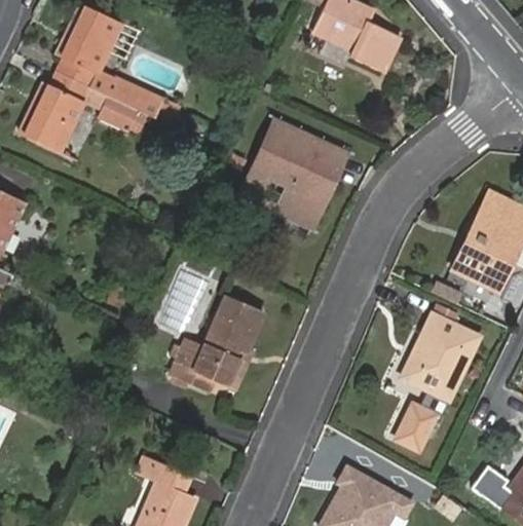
[(346,0),(323,0),(311,29),(349,49),(347,55),(379,71),(396,35),(365,20),(369,10),(346,0)]
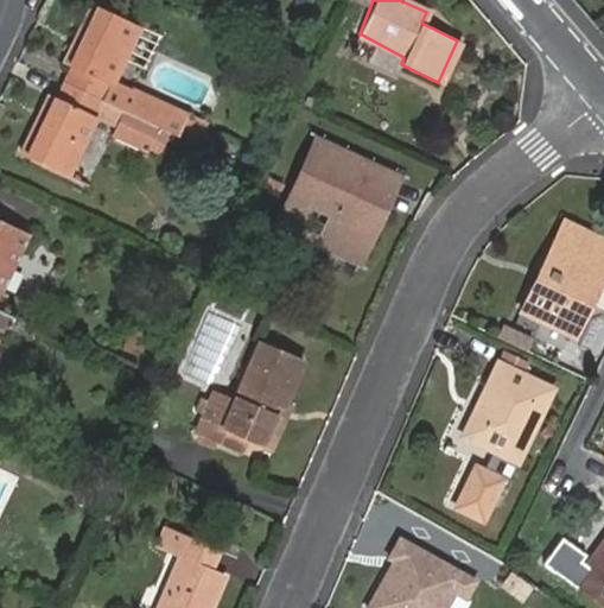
[(69,68),(63,82),(97,97),(120,107),(166,128),(176,133),(183,119),(184,115),(110,82),(122,56),(135,26),(88,6),(62,64),(69,68)]
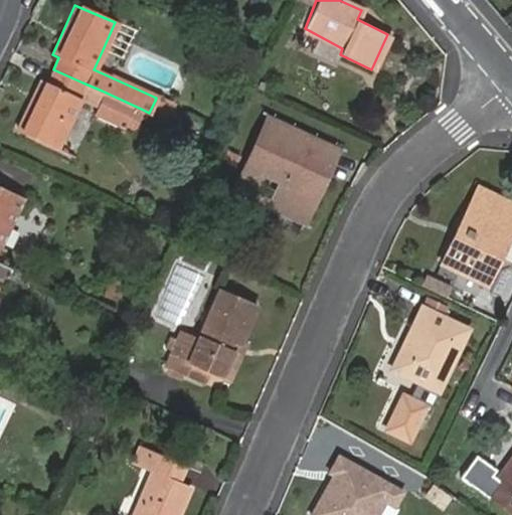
[(121,55),(132,30),(115,22),(104,47),(121,55)]
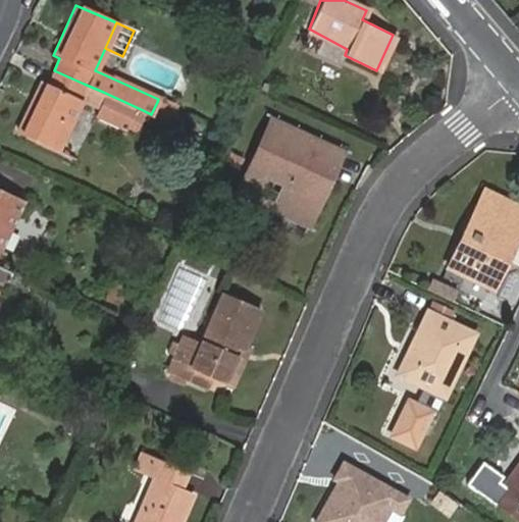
[(84,84),(54,70),(47,84),(40,82),(15,133),(56,151),(80,101),(95,108),(103,92),(84,84)]
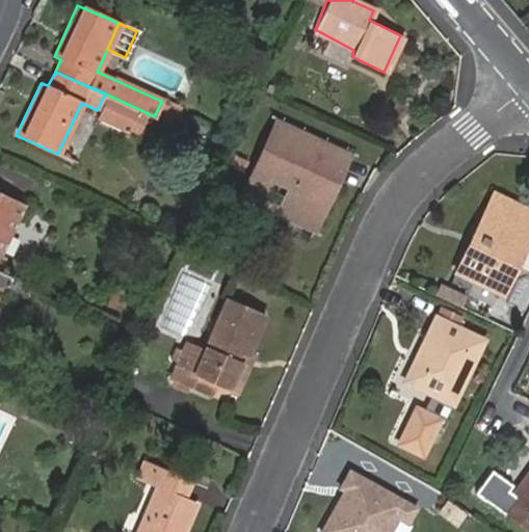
[(105,94),(97,110),(96,115),(135,134),(146,112),(105,94)]
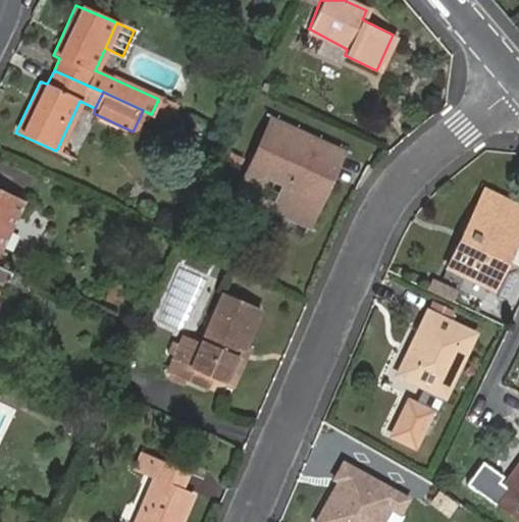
[(151,114),(168,122),(174,109),(157,102),(151,114)]
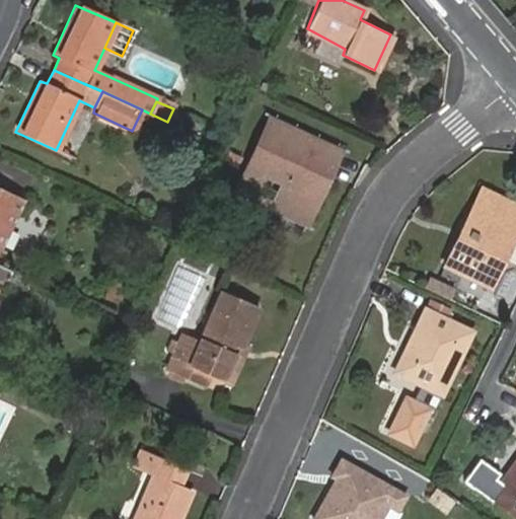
[(252,149),(236,187),(253,194),(264,173),(281,182),(272,204),(307,219),(320,189),(318,187),(334,149),(271,121),(256,150),(252,149)]
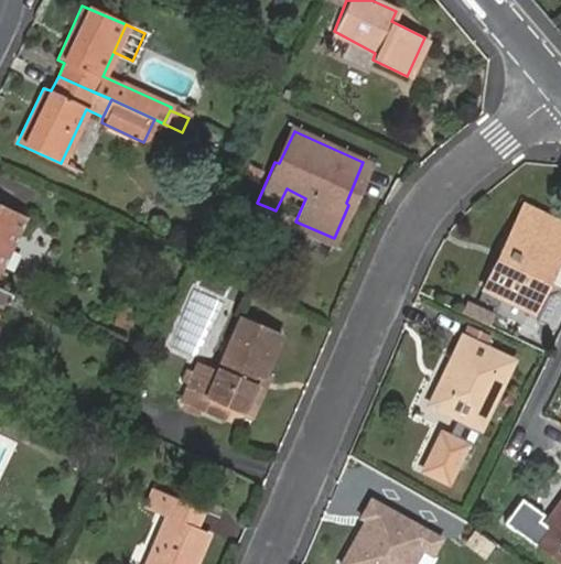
[(295,221),(305,198),(287,188),(276,210),(295,221)]
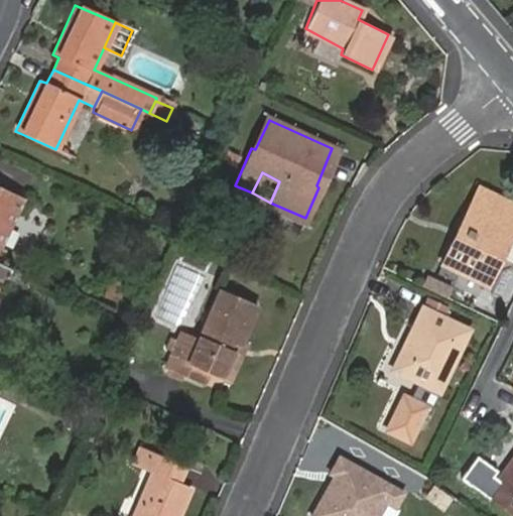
[(0,262),(8,266),(12,268),(18,271),(25,257),(18,254),(0,245),(0,243),(9,222),(21,197),(0,185),(0,262)]
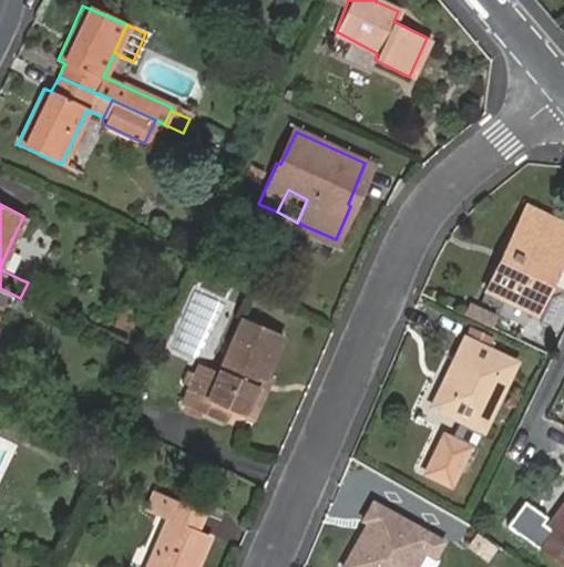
[(563,225),(525,207),(518,224),(524,227),(508,259),(505,264),(499,260),(486,288),(534,312),(563,251),(563,225)]
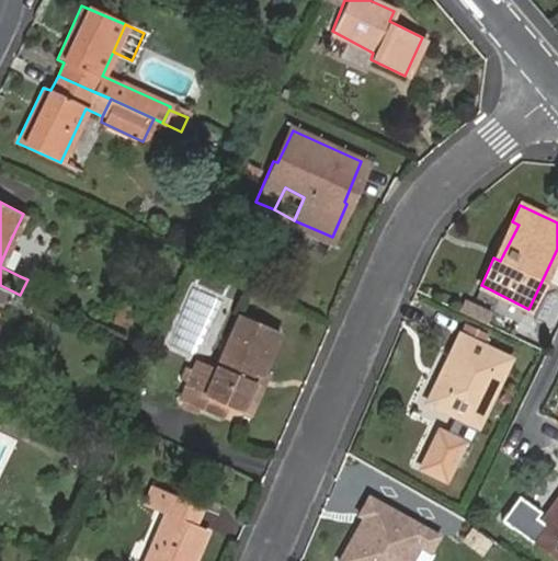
[(519,225),(512,221),(496,253),(502,256),(519,225)]
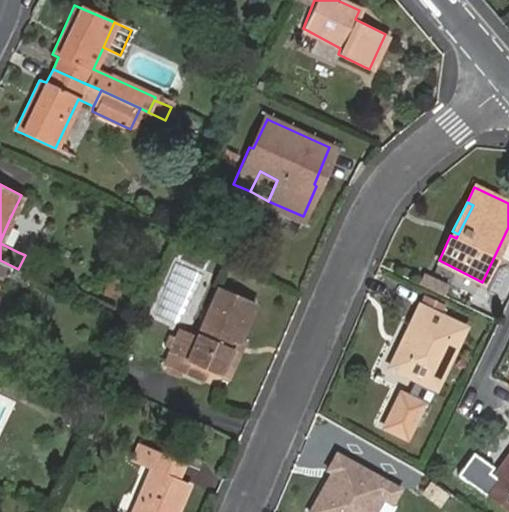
[(29,229),(9,220),(0,241),(0,243),(18,252),(29,229)]
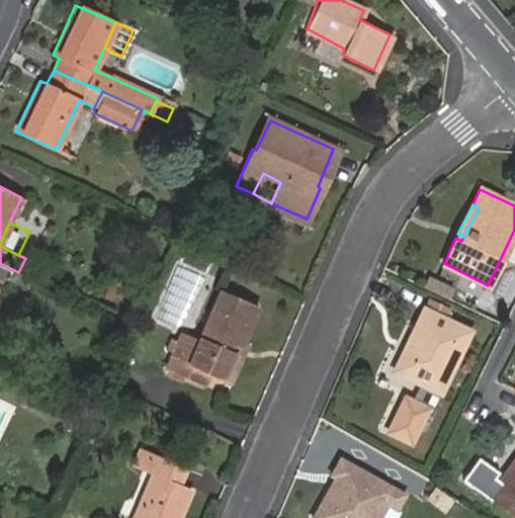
[(8,267),(0,263),(0,281),(1,282),(8,267)]
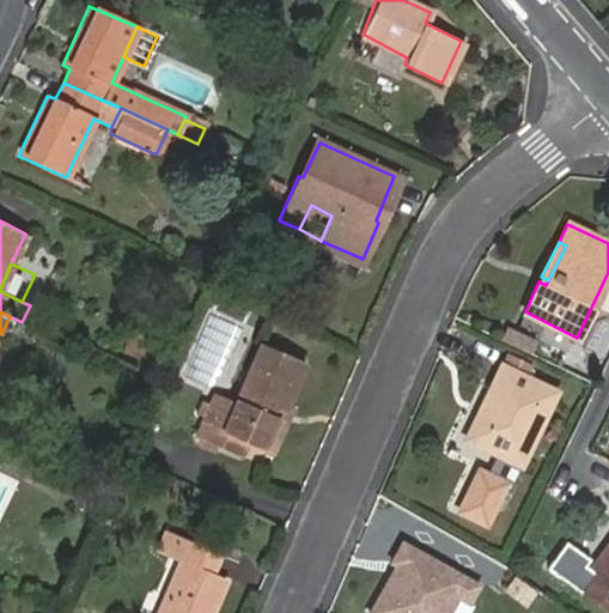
[(537,343),(507,328),(501,340),(531,354),(537,343)]
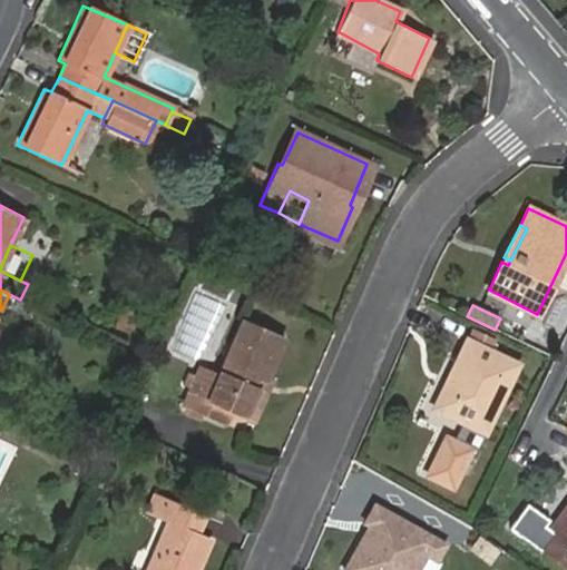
[(135,311),(118,311),(118,327),(135,327),(135,311)]
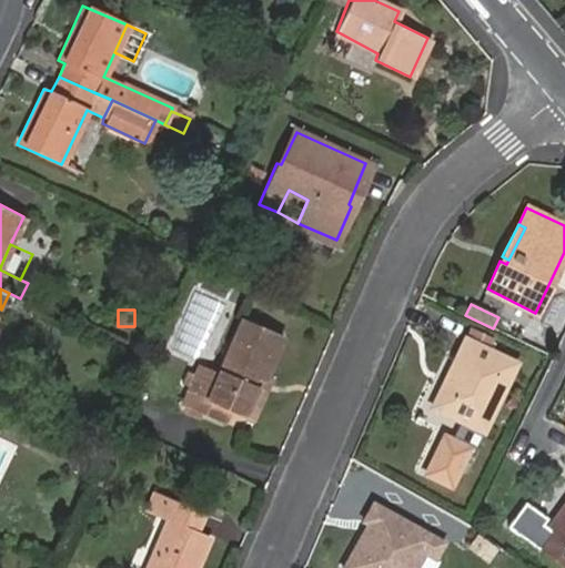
[(262,379),(264,375),(282,336),(242,317),(218,373),(199,364),(182,405),(221,423),(228,409),(243,416),(256,386),(251,383),(254,377),(262,379)]
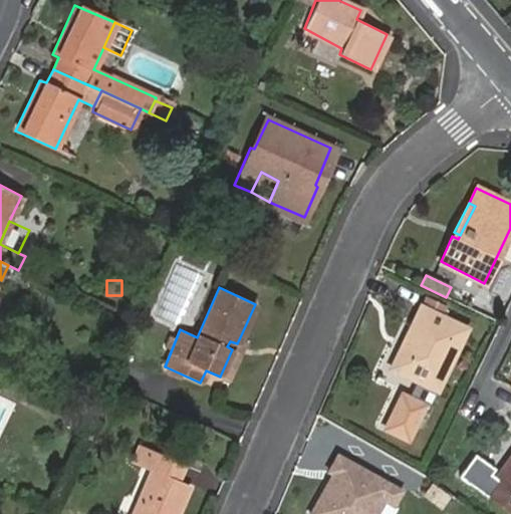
[(418,306),(440,316),(445,302),(424,293),(418,306)]
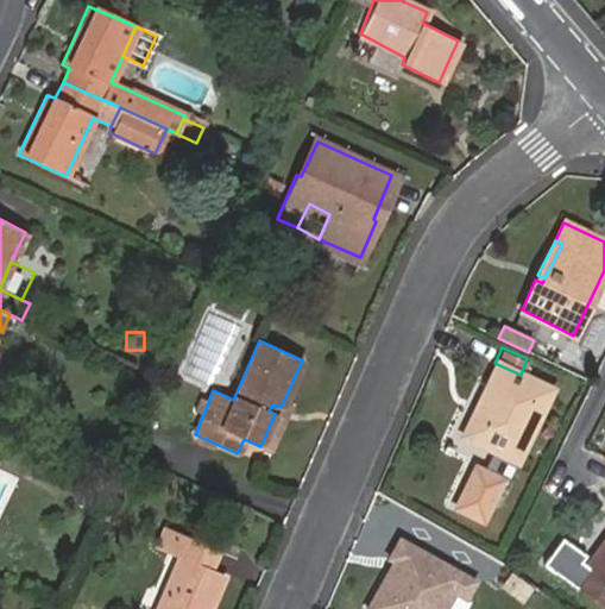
[(491,450),(514,460),(549,388),(521,375),(495,363),(461,437),(491,450)]
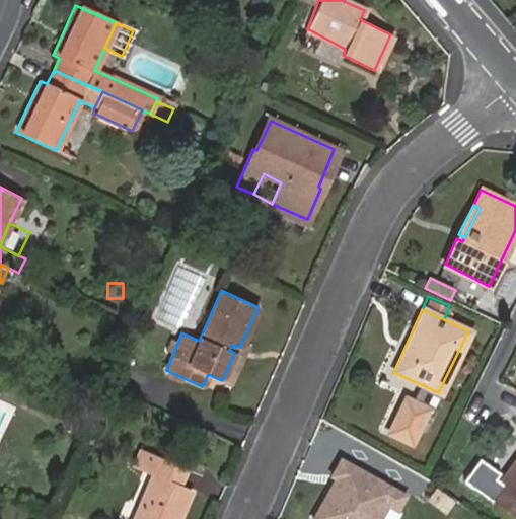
[(247,346),(241,343),(239,347),(232,345),(229,350),(234,353),(222,380),(231,384),(247,346)]
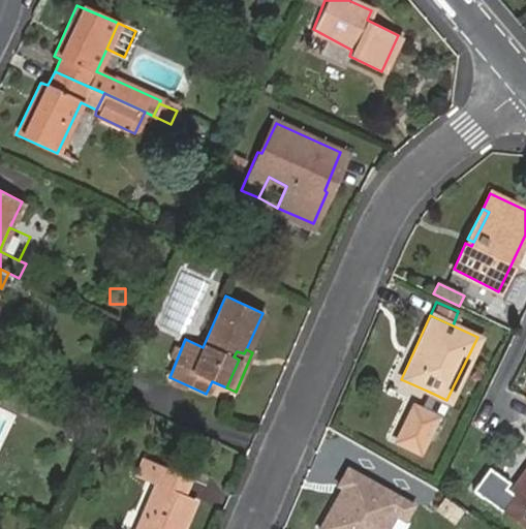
[(437,418),(446,400),(427,391),(418,409),(432,416),(437,418)]
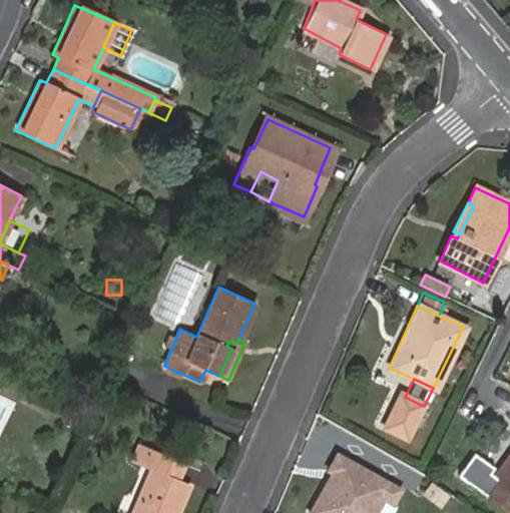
[(403,437),(419,404),(405,397),(398,394),(382,428),(403,437)]
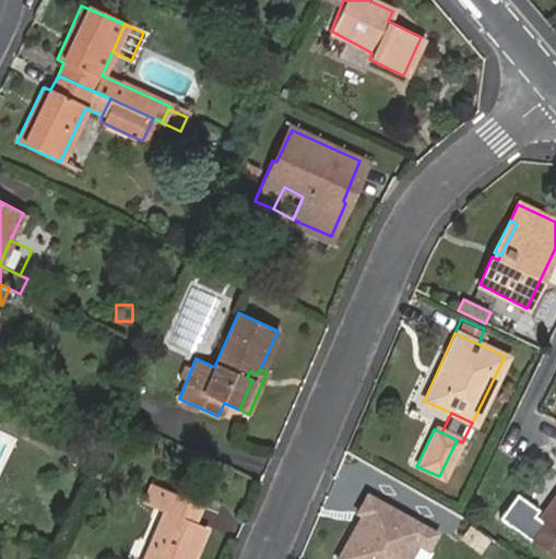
[(199,502),(164,487),(156,507),(164,510),(143,558),(189,558),(203,525),(192,520),(199,502)]
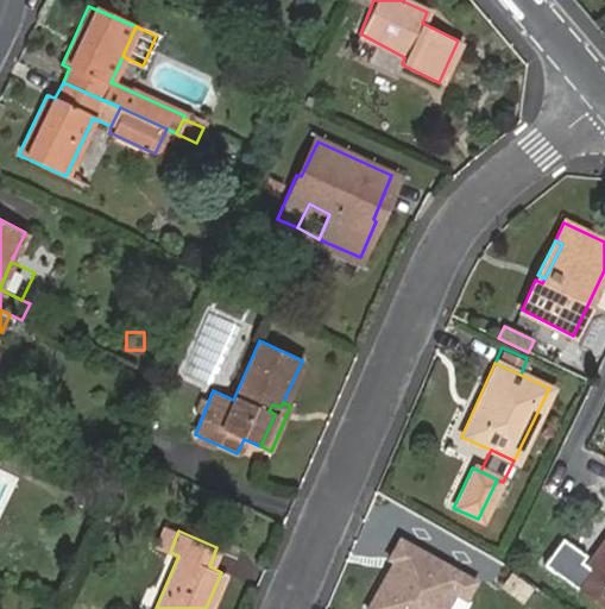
[(590,562),(593,558),(565,537),(547,563),(581,589),(597,566),(590,562)]
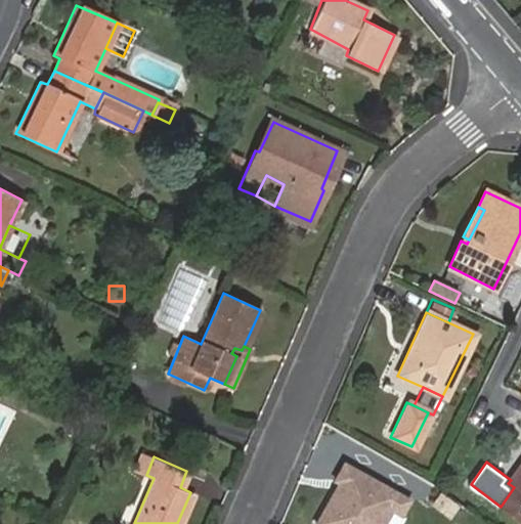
[(408,499),(344,464),(335,481),(339,483),(347,487),(342,496),(335,491),(315,523),(381,523),(390,508),(401,514),(408,499)]
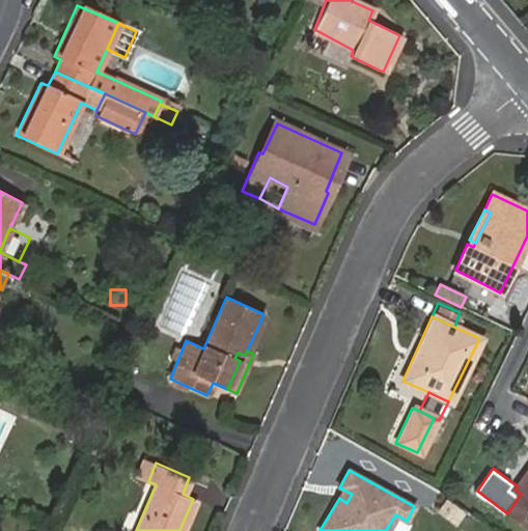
[(527,471),(518,486),(515,490),(521,494),(507,513),(527,528),(527,471)]
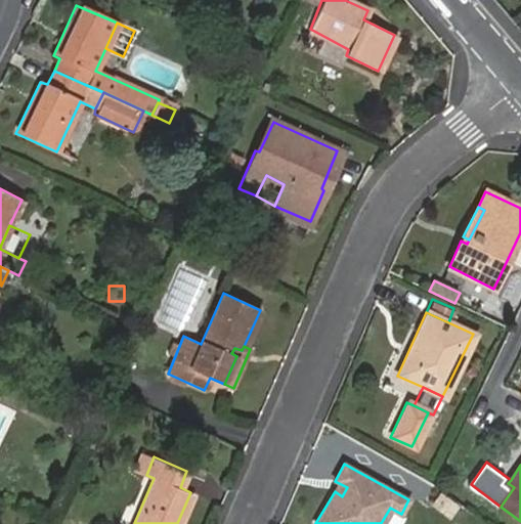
[(339,483),(335,491),(342,496),(347,487),(339,483)]
